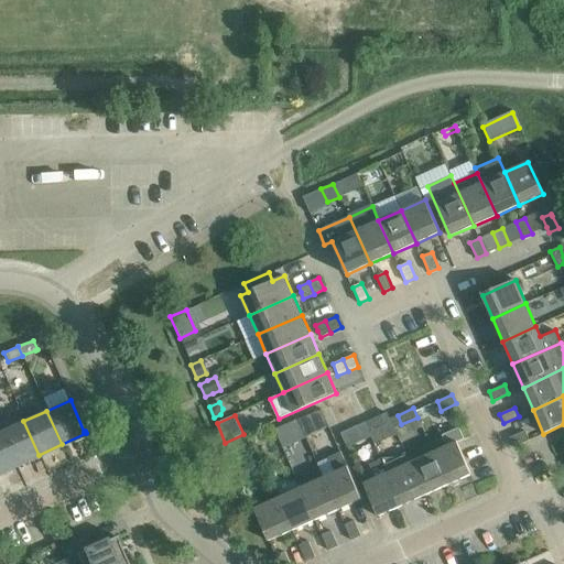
[(380,415),(365,422),(368,432),(383,425),(380,415)]
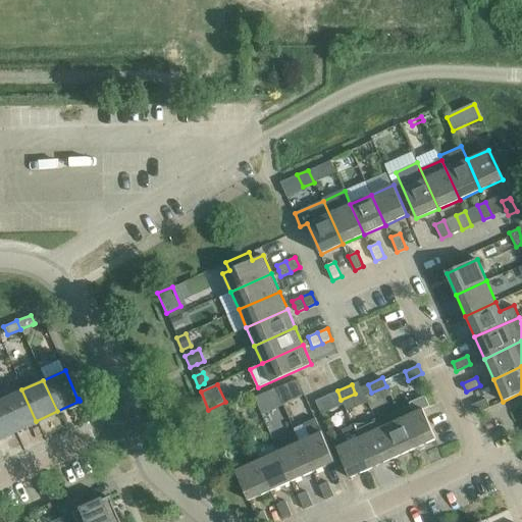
[(36,421),(21,389),(0,400),(14,430),(36,421)]
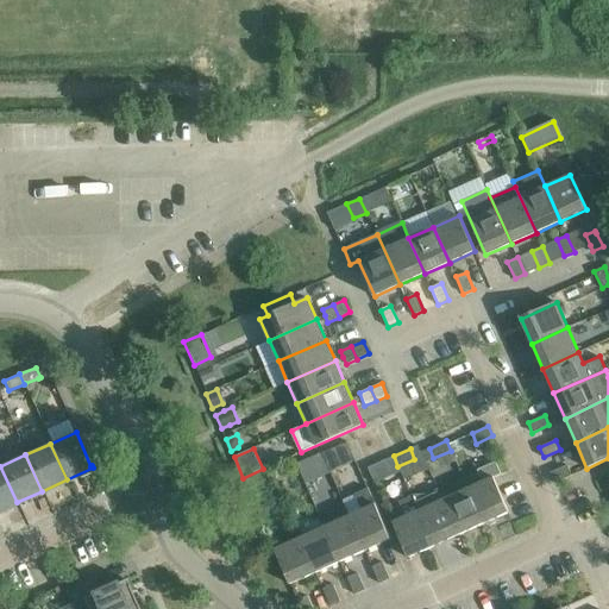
[(384,460),(383,460),(391,477),(401,472),(397,466),(394,456),(384,460)]
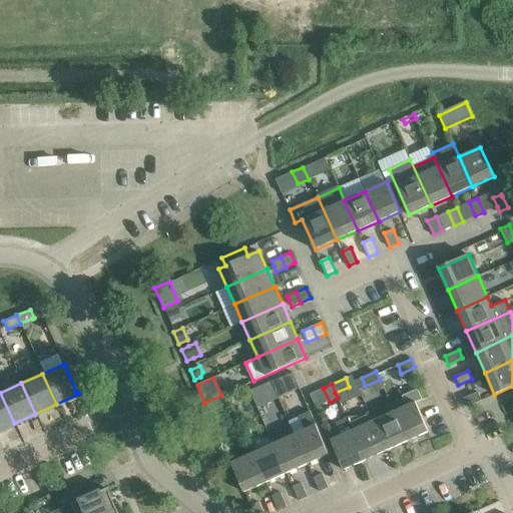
[(407,441),(428,431),(415,402),(422,399),(417,389),(402,395),(406,406),(394,412),(407,441)]
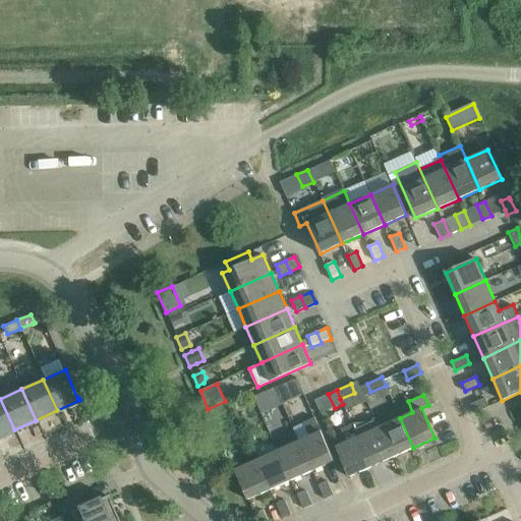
[(0,436),(14,429),(0,399),(0,398),(0,436)]
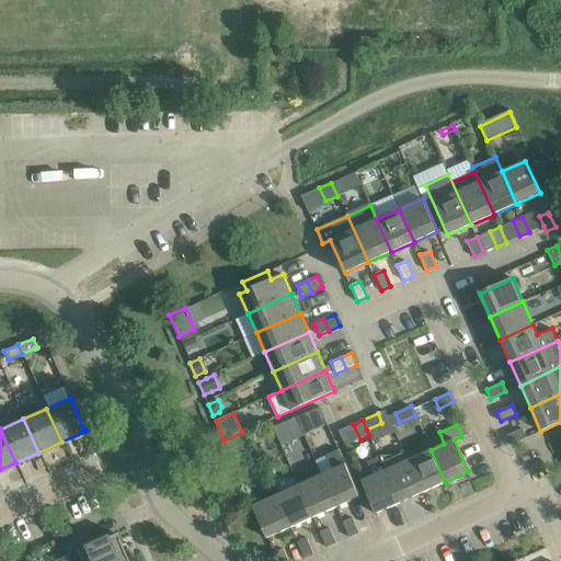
[(522,428),(507,435),(511,445),(526,437),(522,428)]
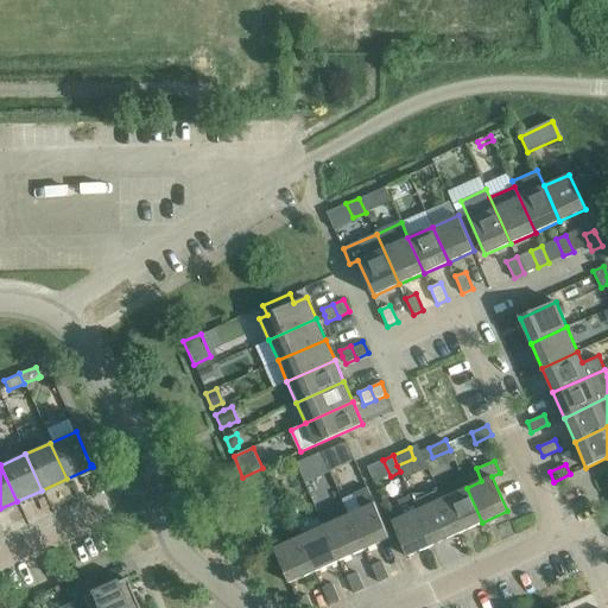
[(442,499),(457,534),(482,523),(467,488),(462,477),(450,483),(455,493),(442,499)]
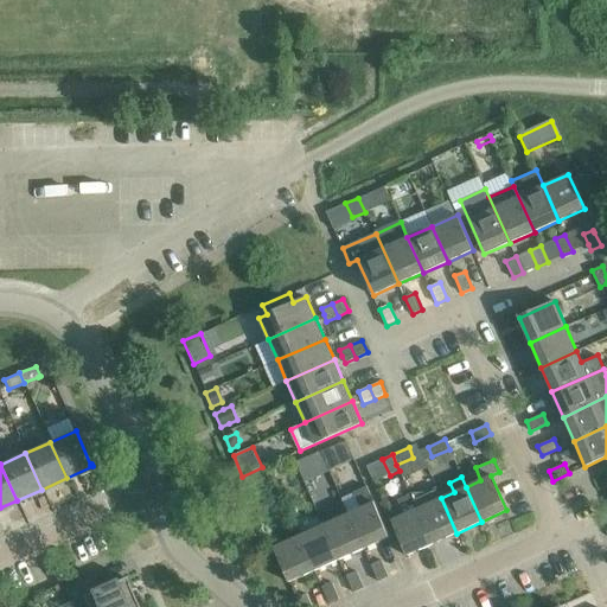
[(352,492),(340,498),(347,513),(364,549),(389,537),(366,486),(352,492)]
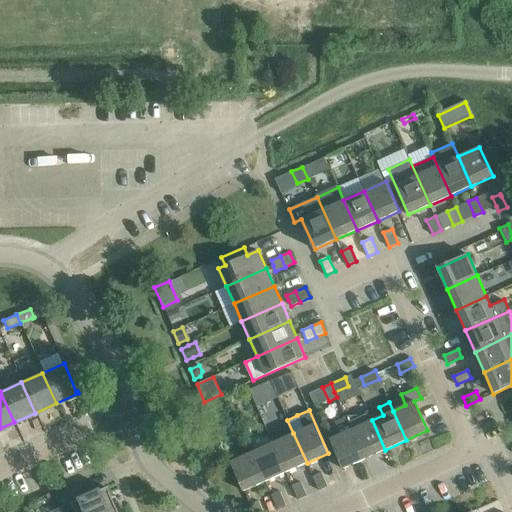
[(359,416),(345,416),(346,417),(364,459),(385,450),(372,420),(368,412),(359,416)]
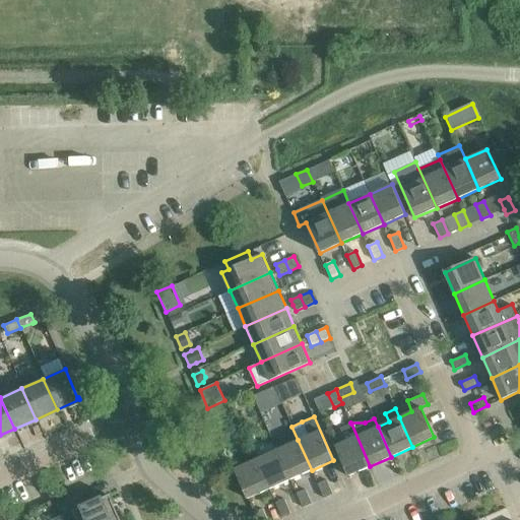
[(335,446),(348,476),(370,466),(351,424),(340,429),(345,441),(335,446)]
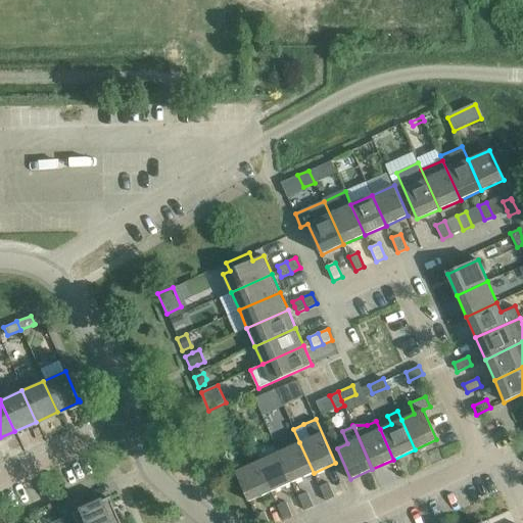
[(292,482),(314,473),(299,442),(279,452),(292,482)]
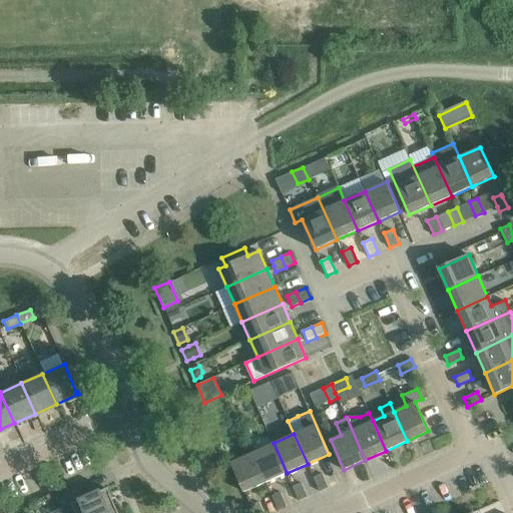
[(266,482),(287,473),(274,443),(252,453),(266,482)]
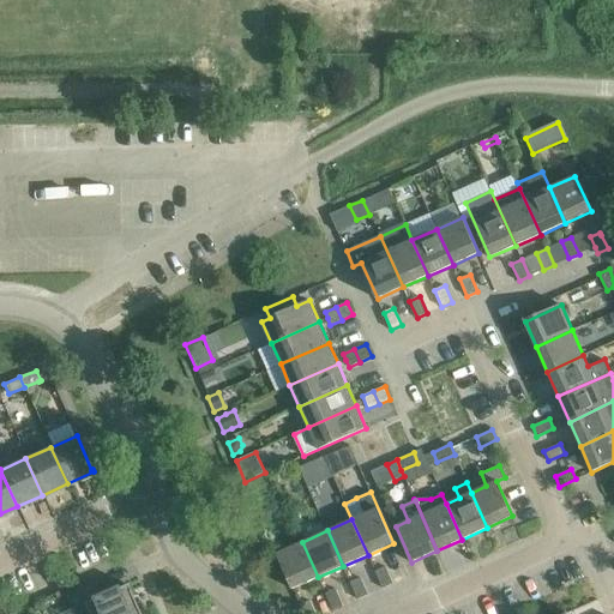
[(293,589),(318,577),(302,542),(277,553),(293,589)]
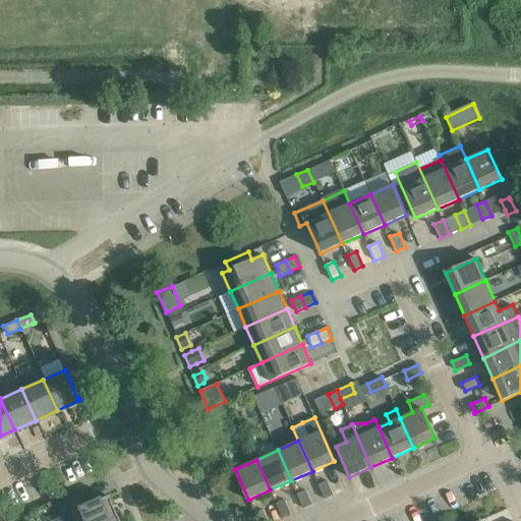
[(327,480),(319,484),(325,499),(334,495),(327,480)]
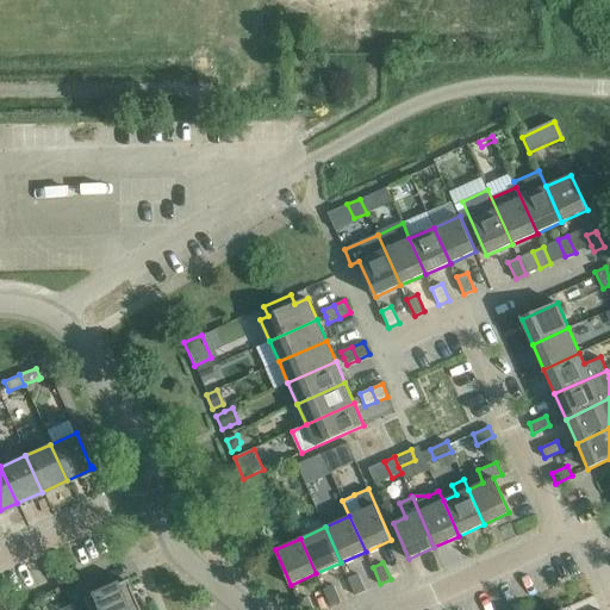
[(359,573),(348,578),(355,595),(366,591),(359,573)]
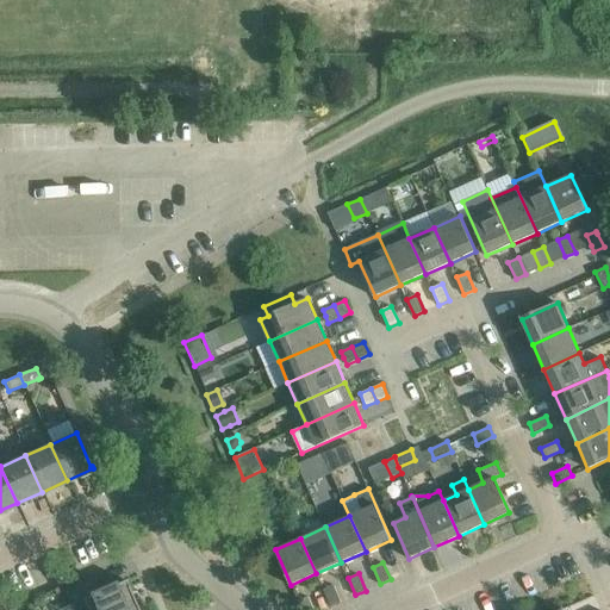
[(68,590),(64,591),(72,604),(72,607),(73,609),(130,609),(136,608),(128,586),(124,587),(123,583),(126,582),(125,580),(99,592),(93,578),(68,590)]
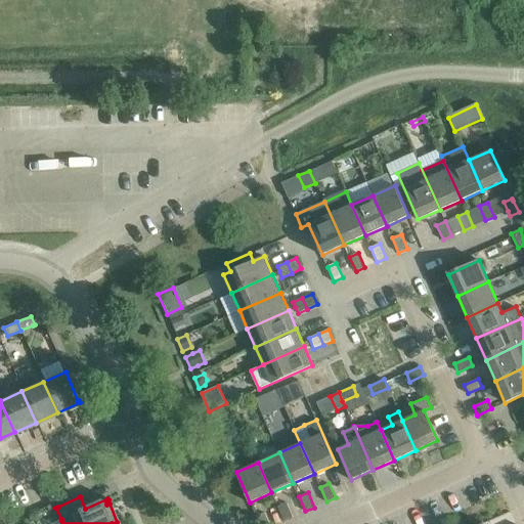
[(287,503),(277,507),(284,521),(293,517),(287,503)]
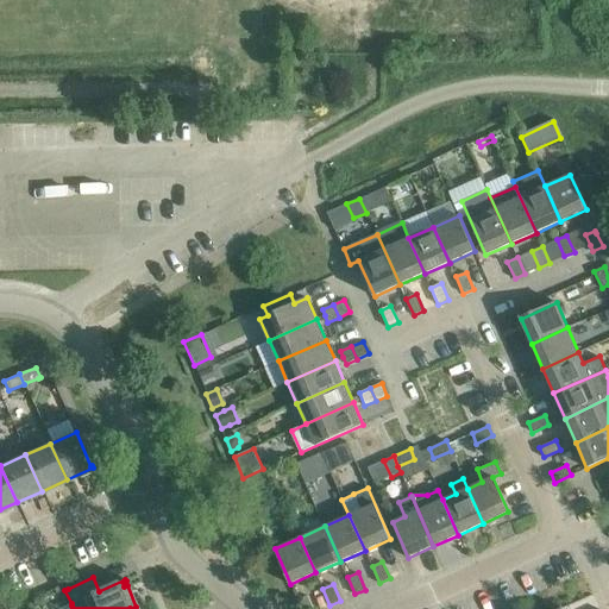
[(297,600),(301,608),(313,608),(307,595),(297,600)]
